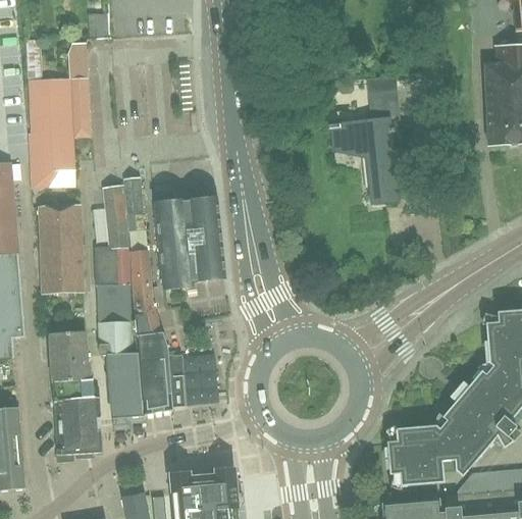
[(515,31),(521,30),(521,0),(512,0),(514,26),(515,31)]
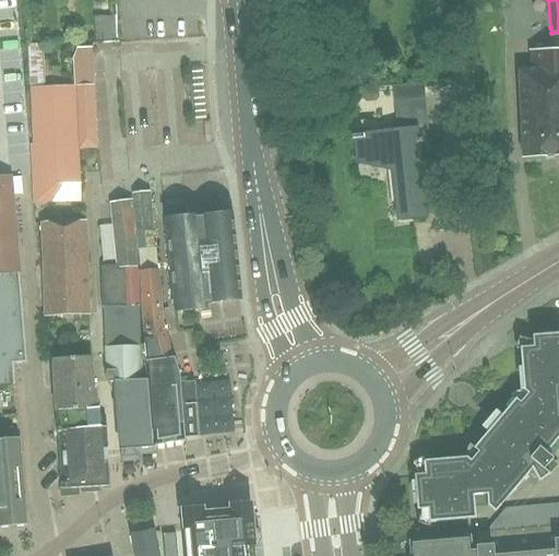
[(39,43),(40,74),(52,74),(51,43),(39,43)]
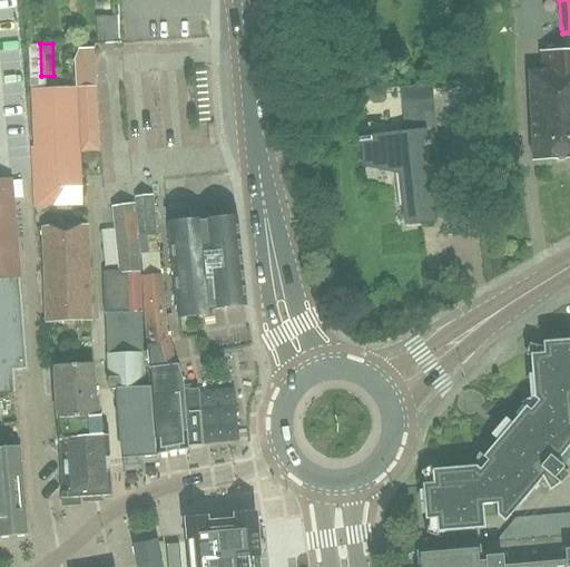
[(569,48),(563,49),(554,49),(540,50),(541,68),(528,69),(532,157),(560,156),(569,155),(569,48)]
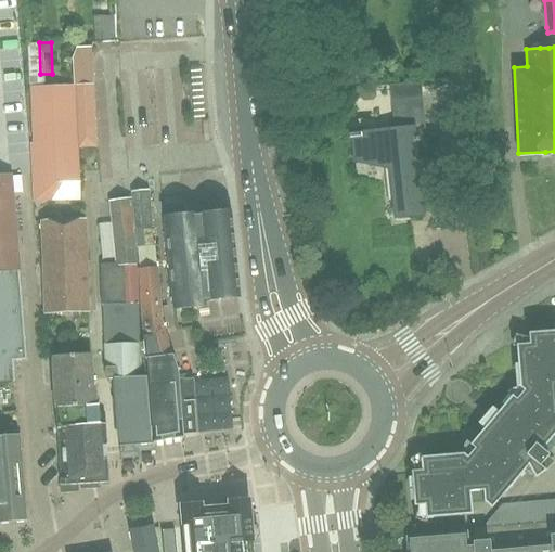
[(89,146),(104,146),(103,81),(40,82),(42,201),(90,200),(89,146)]
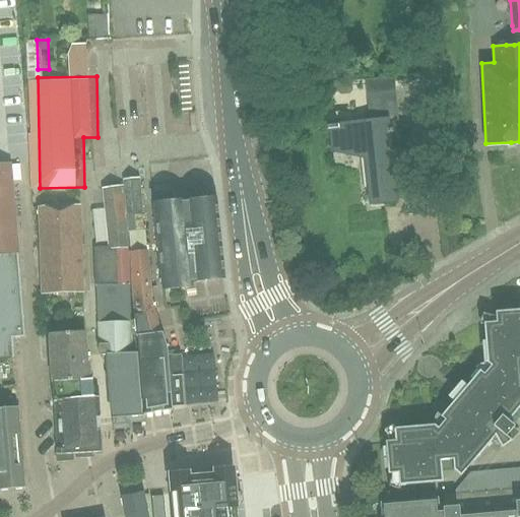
[(351,78),(317,79),(318,88),(323,93),(331,92),(334,89),(337,89),(340,92),(349,91),(352,87),(351,78)]
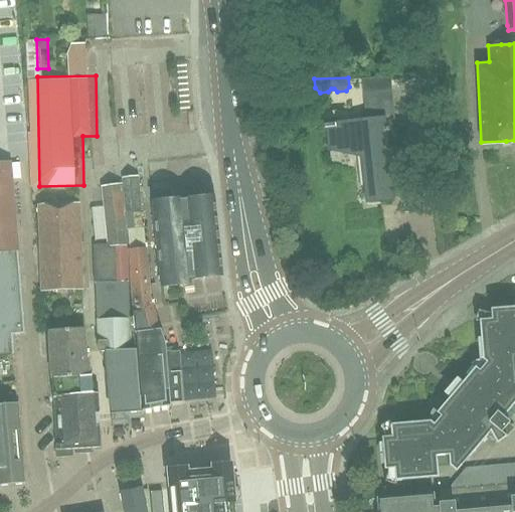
[(383,118),(394,117),(391,87),(362,90),(365,118),(367,118),(368,121),(338,124),(337,121),(324,122),(325,127),(328,126),(330,148),(355,145),(356,154),(362,153),(367,200),(392,197),(390,179),(402,177),(399,145),(387,146),(385,130),(388,130),(388,126),(384,126),(383,118)]
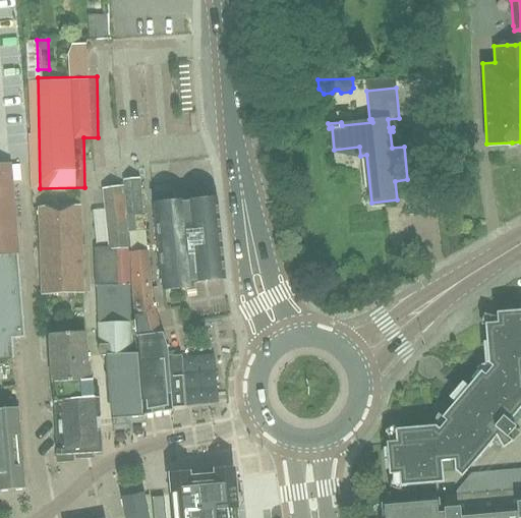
[(0,490),(24,488),(17,408),(16,408),(12,357),(13,357),(12,337),(24,336),(10,163),(0,164),(0,490)]
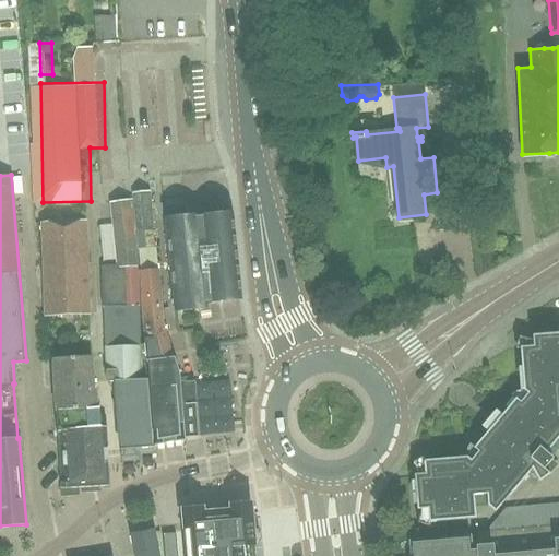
[(135,228),(154,226),(150,188),(132,190),(135,228)]
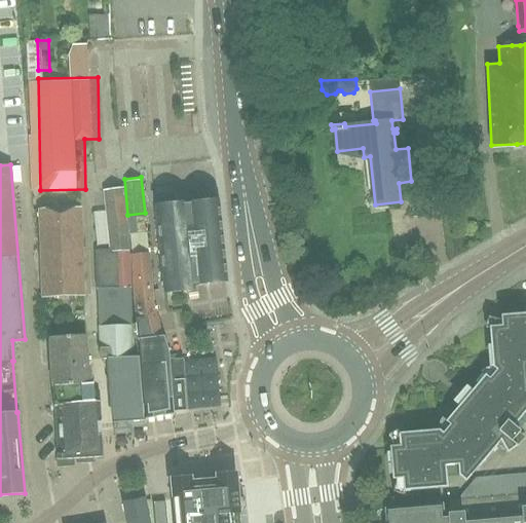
[(219,198),(217,198),(187,201),(187,200),(155,203),(164,291),(196,287),(196,283),(227,278),(219,198)]
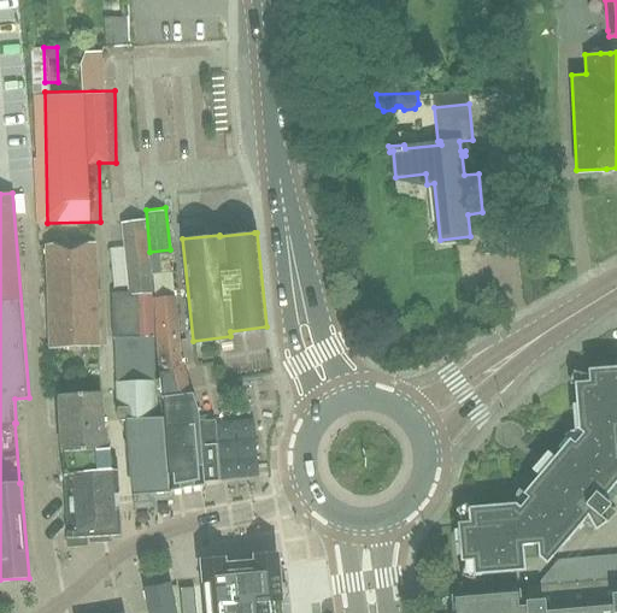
[(54,240),(57,345),(113,343),(111,237),(54,240)]
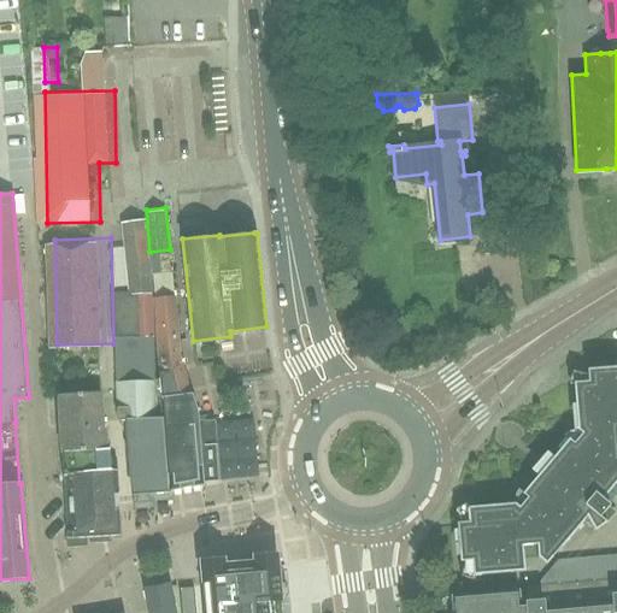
[(137,281),(134,243),(121,246),(124,282),(137,281)]
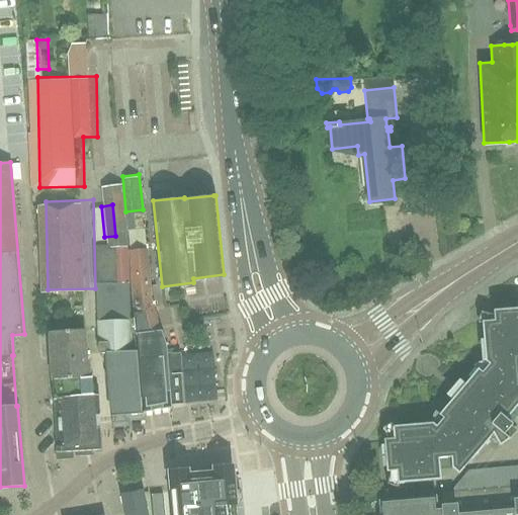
[(130,318),(135,317),(136,317),(139,349),(140,360),(138,361),(139,378),(141,378),(144,409),(171,404),(168,373),(182,372),(181,351),(167,352),(166,344),(152,297),(148,246),(127,249),(130,318)]
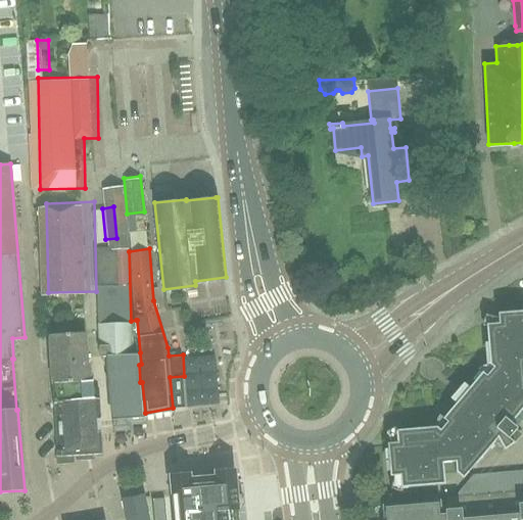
[(482,370),(442,417),(446,420),(440,428),(436,425),(396,428),(397,440),(387,441),(390,474),(400,473),(401,485),(444,482),(442,461),(455,460),(456,470),(463,476),(497,436),(504,447),(509,444),(514,441),(513,439),(509,436),(517,427),(510,421),(522,405),(522,309),(497,312),(498,322),(486,323),(489,363),(492,366),(486,374),(482,370)]
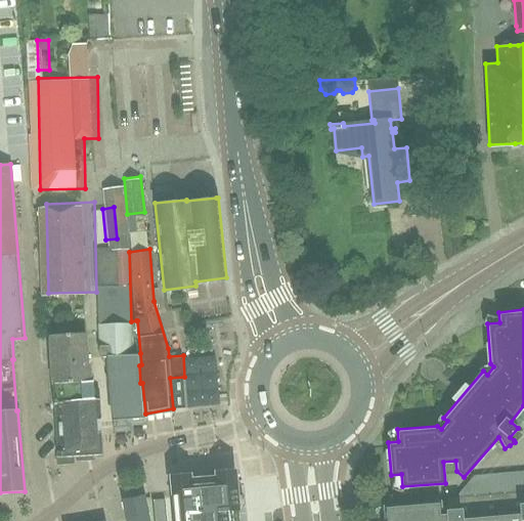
[(85,332),(48,335),(56,457),(102,453),(98,398),(93,398),(92,380),(90,380),(89,363),(87,364),(85,332)]
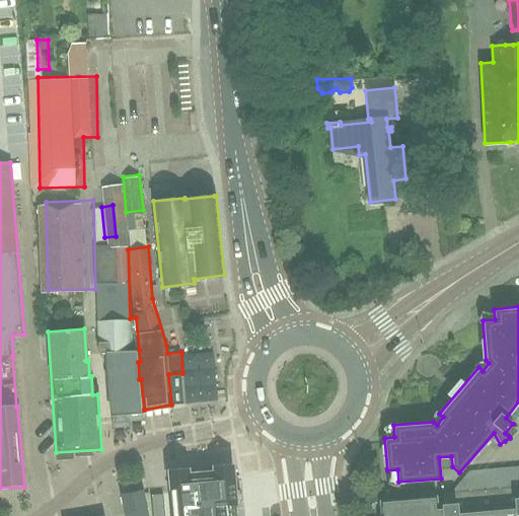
[(139,350),(107,353),(112,421),(127,421),(126,414),(144,413),(144,412),(144,410),(141,379),(139,379),(138,362),(140,361),(139,350)]
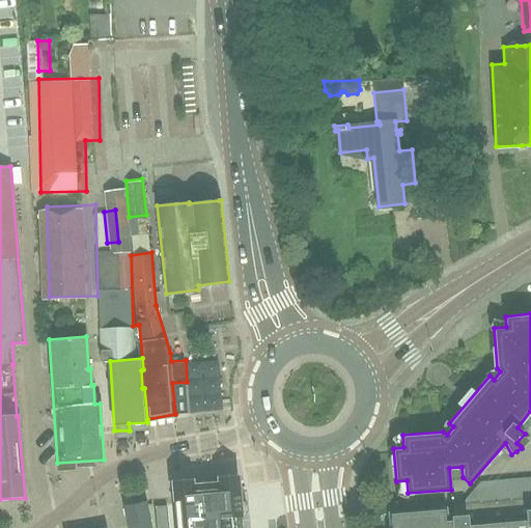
[(224,527),(224,516),(235,515),(242,515),(242,512),(241,499),(240,487),(239,482),(232,477),(218,478),(218,482),(193,484),(193,480),(172,482),(175,520),(182,519),(182,527),(224,527)]
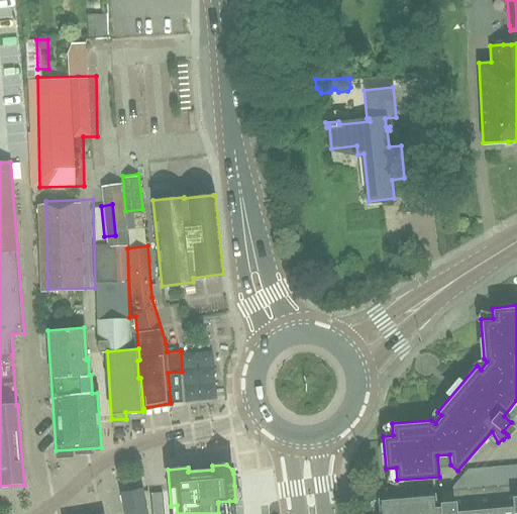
[(516,513),(516,482),(440,490),(441,497),(433,498),(433,495),(381,500),(382,513),(516,513)]
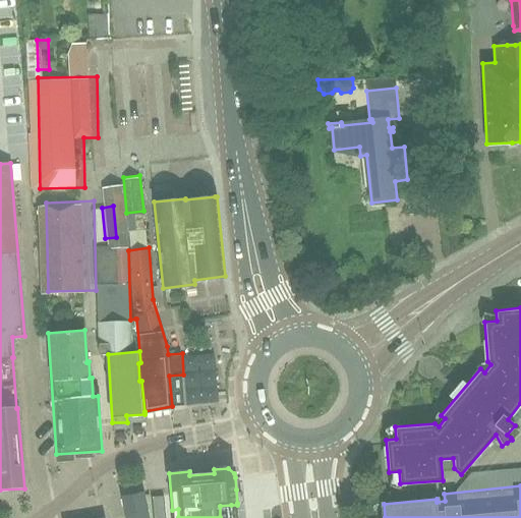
[(145,493),(124,496),(127,517),(149,517),(149,515),(145,493)]
